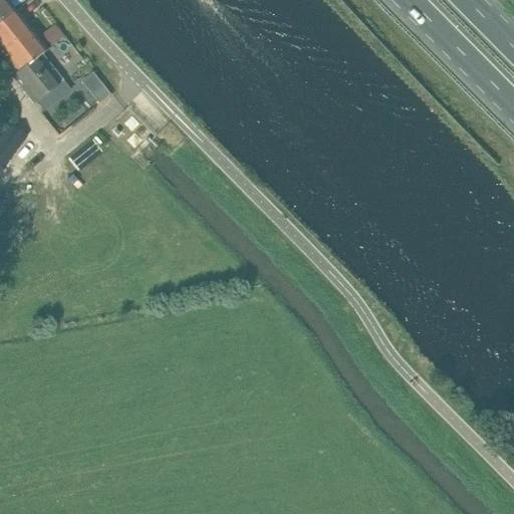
[(0,0),(0,22),(14,11),(4,0),(0,0)]
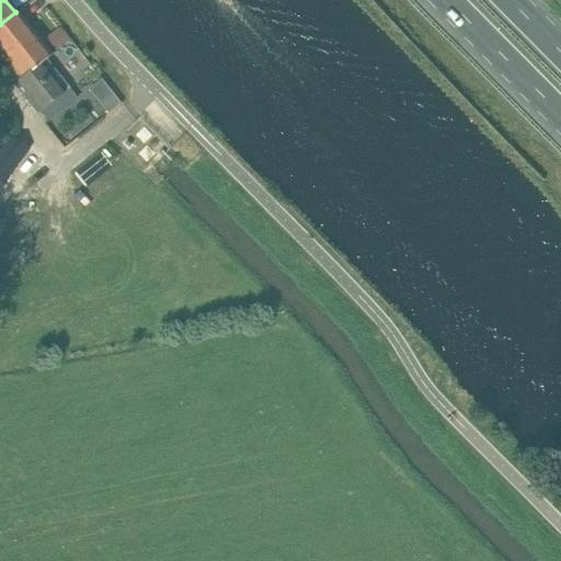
[(46,59),(50,55),(15,12),(0,24),(0,56),(19,79),(46,59)]
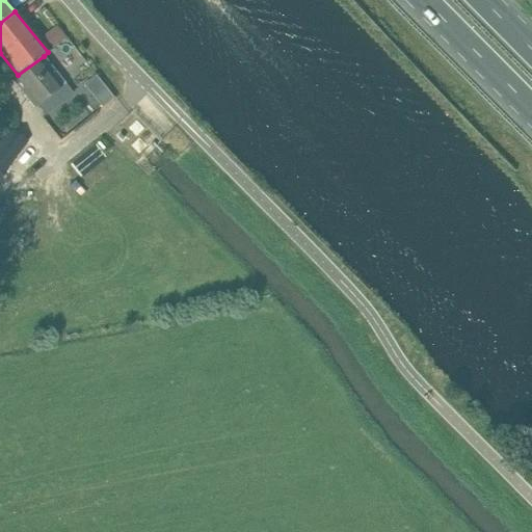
[(18,75),(12,79),(35,108),(38,105),(46,114),(73,92),(44,56),(18,75)]
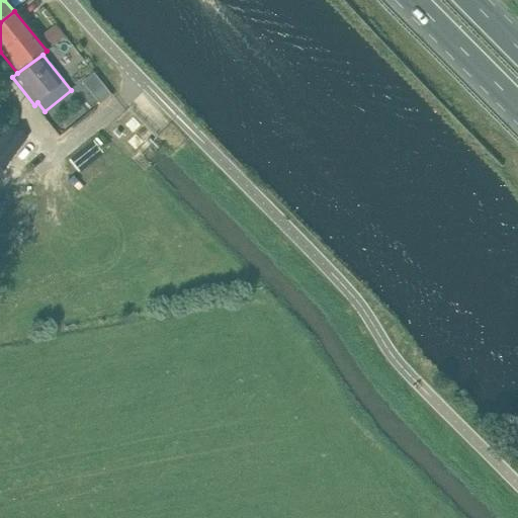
[(96,104),(110,94),(92,70),(78,81),(96,104)]
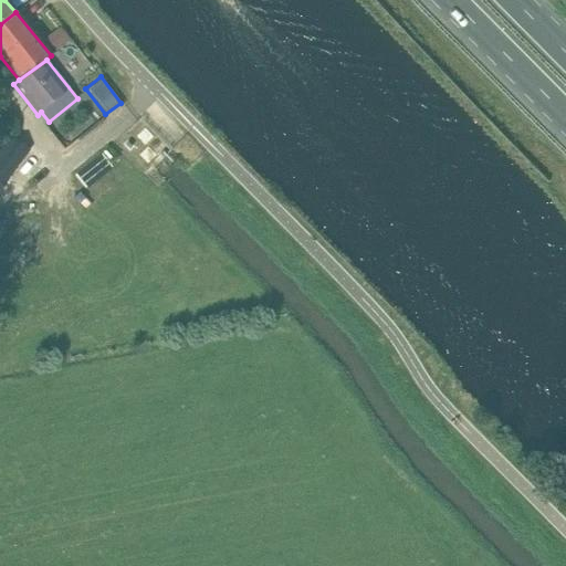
[(0,148),(0,184),(3,187),(30,150),(9,136),(0,148)]
